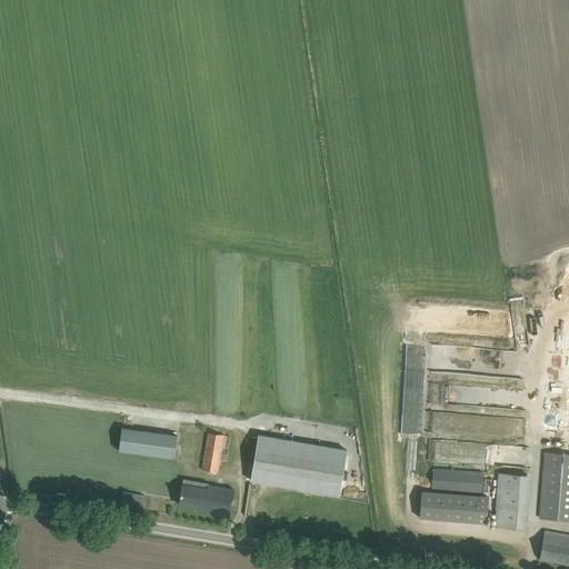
[(122,428),(119,450),(173,458),(177,436),(122,428)]
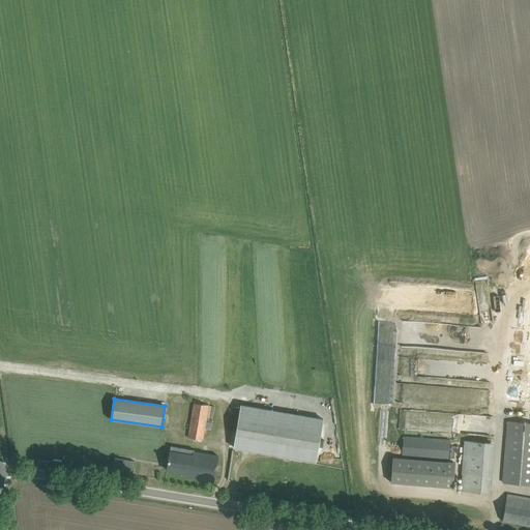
[(202,440),(208,406),(194,403),(187,438),(202,440)]
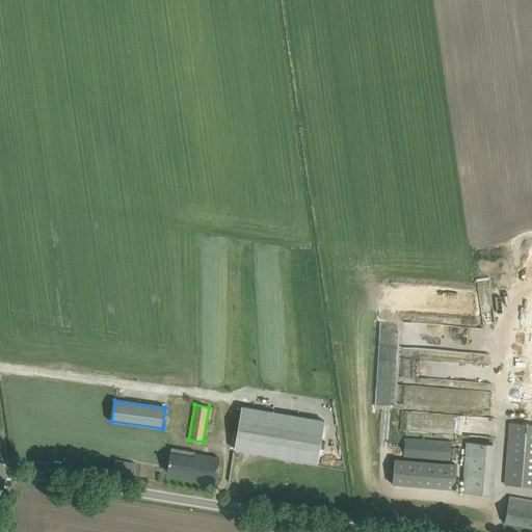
[(317,463),(319,453),(324,420),(241,406),(234,449),(317,463)]
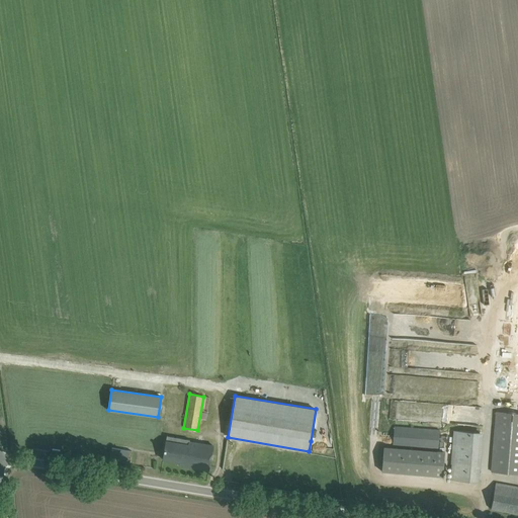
[(517,413),(496,412),(492,472),(517,473),(517,413)]
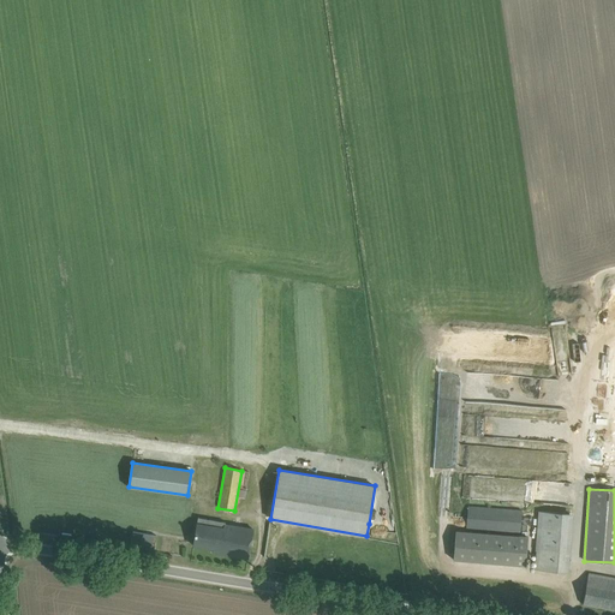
[(520,533),(523,511),(469,507),(466,529),(520,533)]
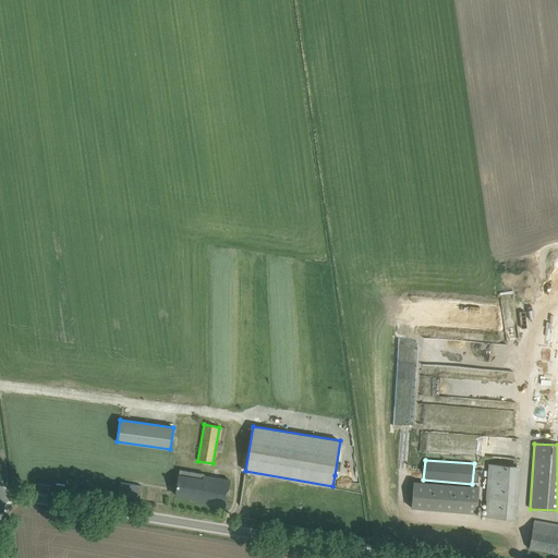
[(516,520),(520,466),(489,464),(486,518),(516,520)]
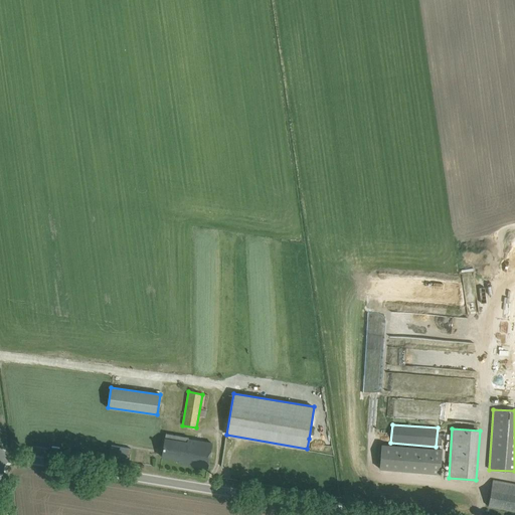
[(188,440),(189,438),(166,434),(165,439),(162,457),(178,460),(178,463),(208,468),(212,444),(188,440)]
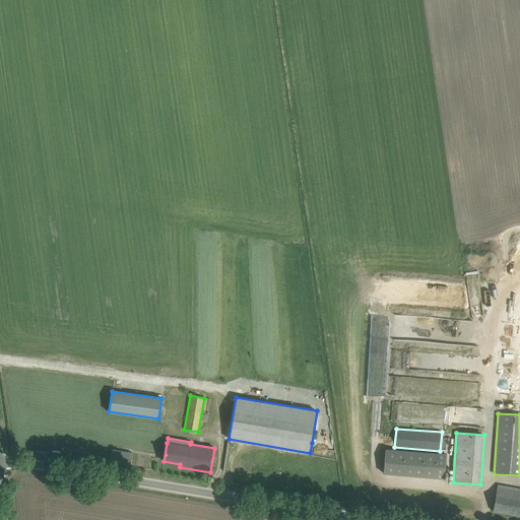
[(445,478),(446,454),(385,449),(383,473),(445,478)]
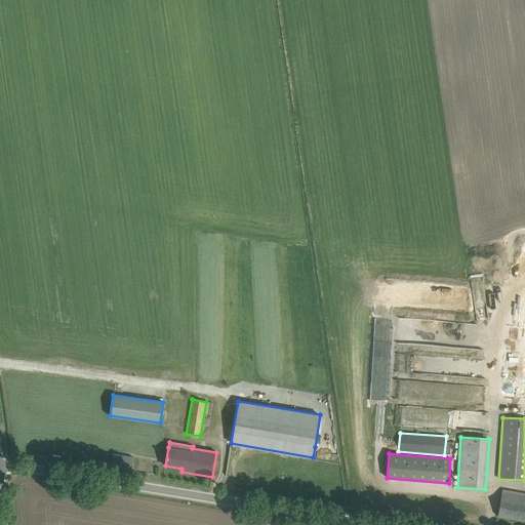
[(114,454),(112,466),(132,470),(134,457),(114,454)]
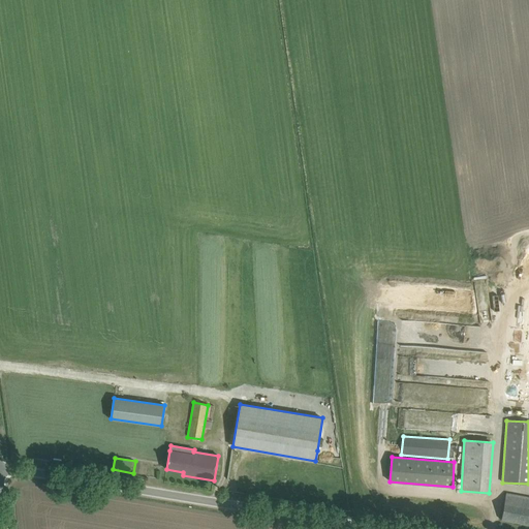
[(528,522),(528,497),(506,493),(501,520),(528,525),(528,523),(528,522)]
